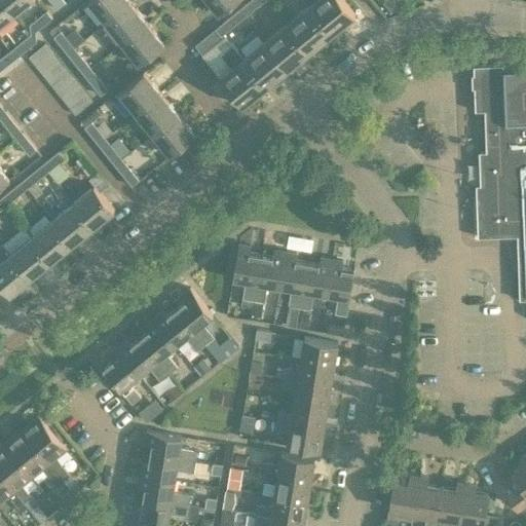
[(0,0),(0,25),(14,13),(3,0),(0,0)]
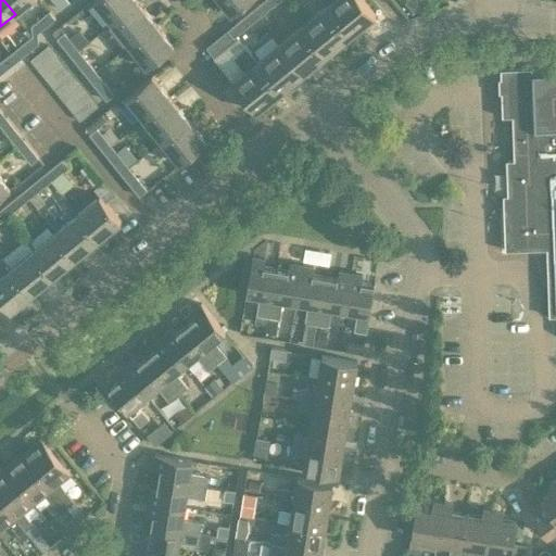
[(3,0),(15,14),(33,0),(3,0)]
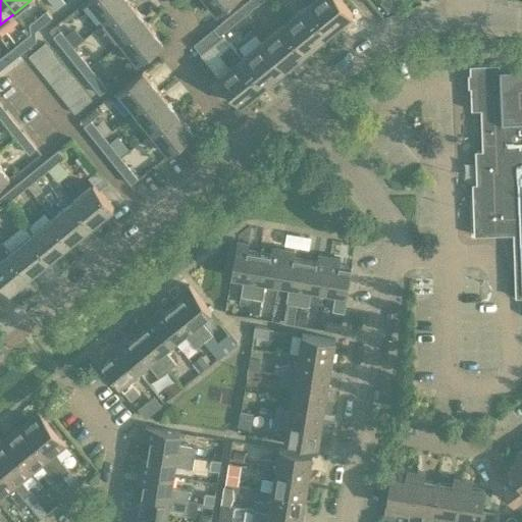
[(64,0),(49,0),(56,8),(65,1),(64,0)]
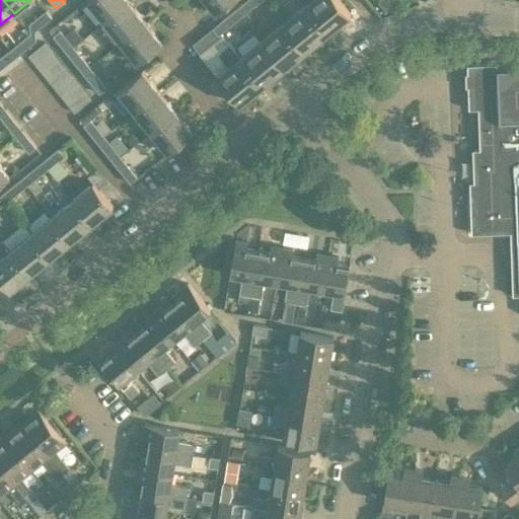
[(86,0),(103,20),(128,0),(86,0)]
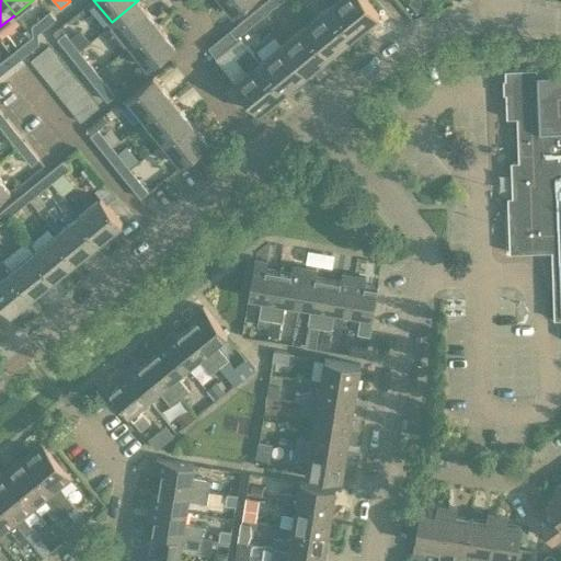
[(129,45),(157,23),(138,0),(112,22),(129,45)]
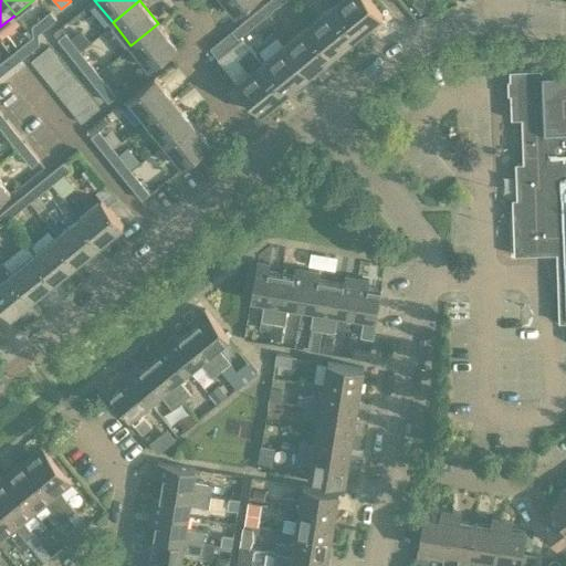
[(222,0),(236,16),(253,0),(222,0)]
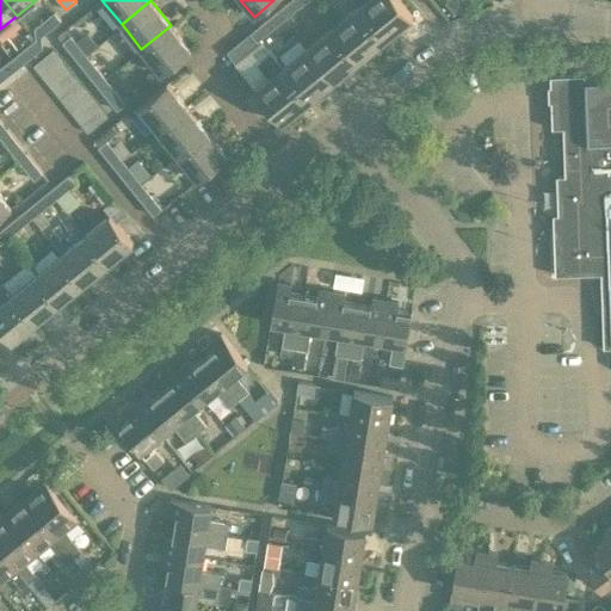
[(283,19),(297,8),(290,0),(277,12),(283,19)]
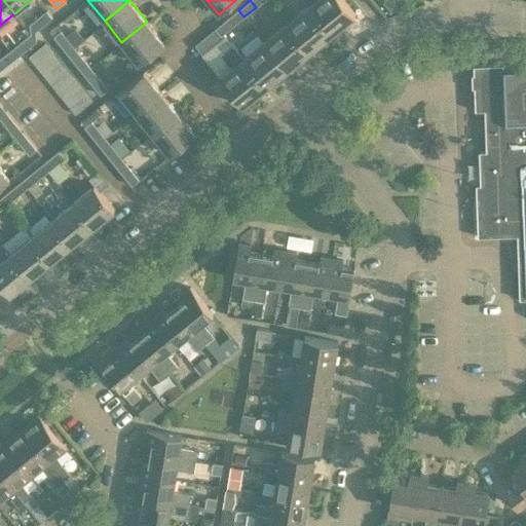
[(323,40),(337,29),(313,0),(304,0),(308,5),(300,12),(323,40)]
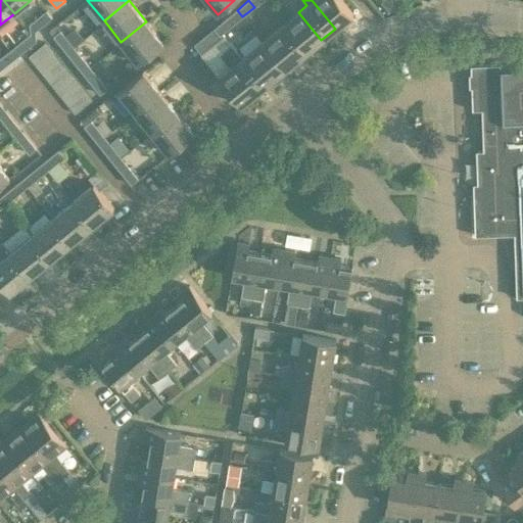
[(312,0),(335,29),(352,14),(340,0),(312,0)]
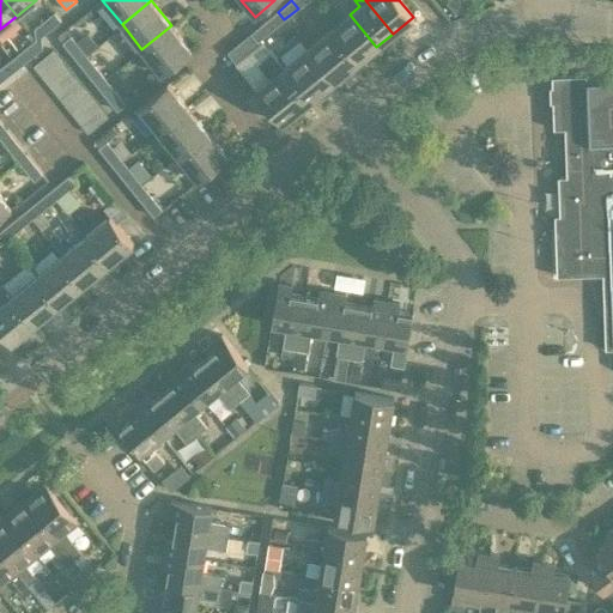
[(467,0),(448,0),(447,1),(456,12),(469,2),(467,0)]
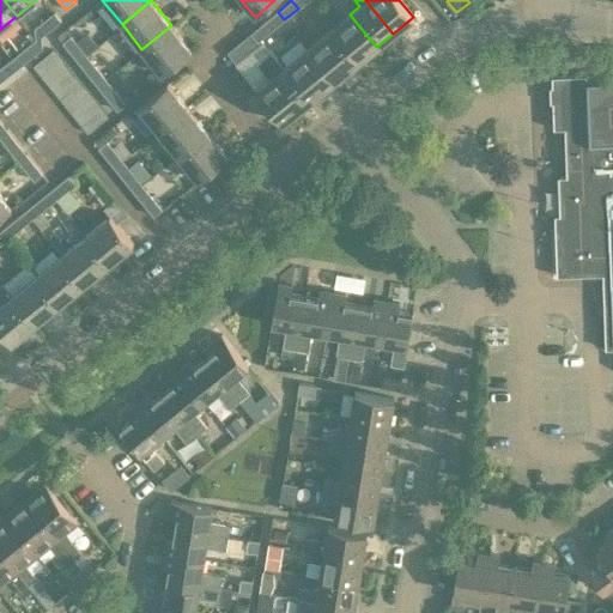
[(54,12),(35,28),(42,36),(61,20),(54,12)]
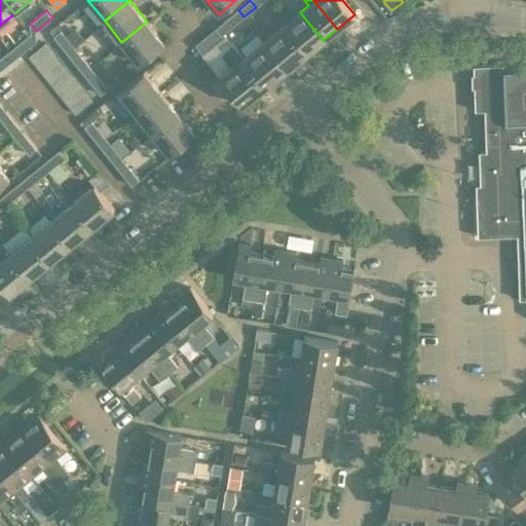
[(232,27),(243,16),(238,10),(226,20),(232,27)]
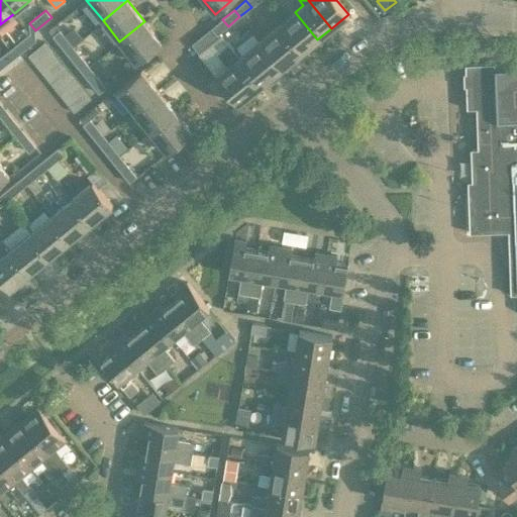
[(305,49),(317,39),(295,12),(283,22),(305,49)]
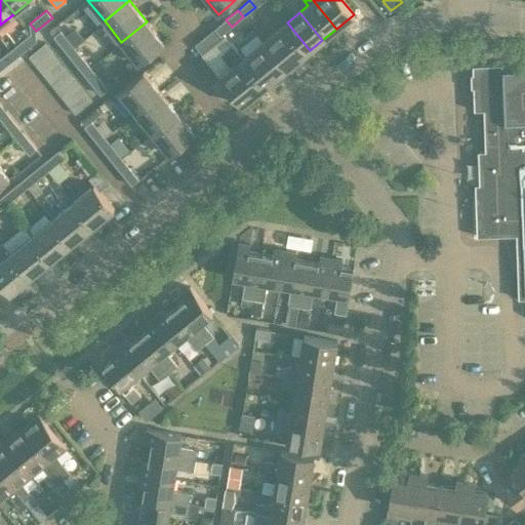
[(245,17),(237,24),(245,34),(252,28),(245,17)]
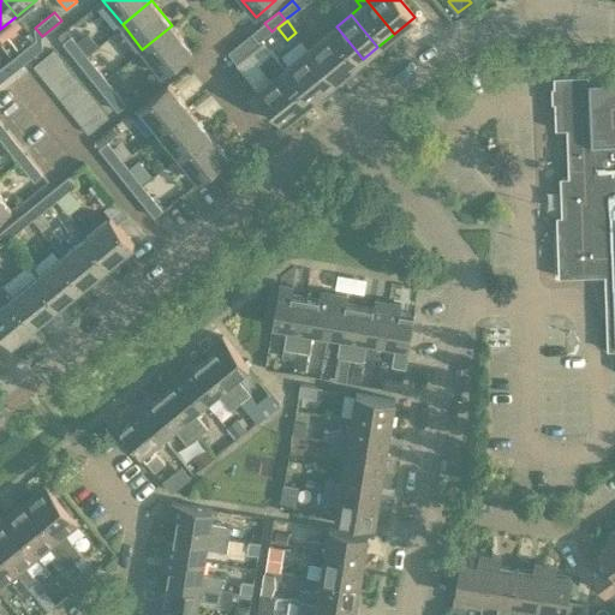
[(257,42),(272,31),(264,23),(250,35),(257,42)]
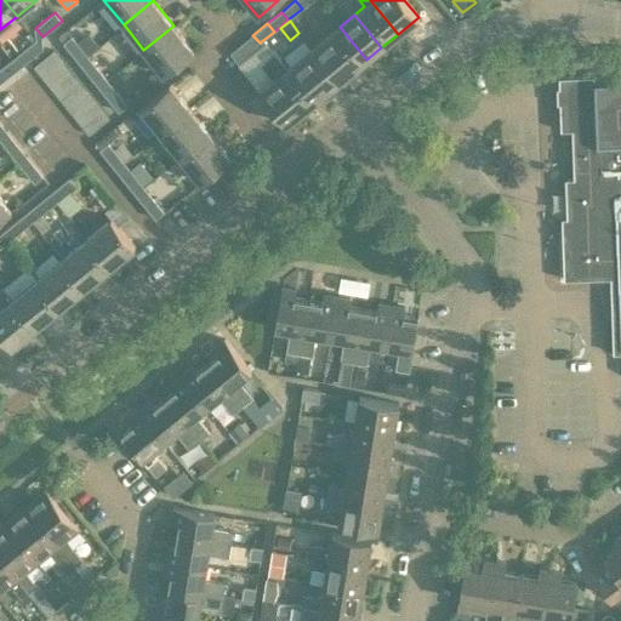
[(164,74),(193,50),(174,26),(143,50),(164,74)]
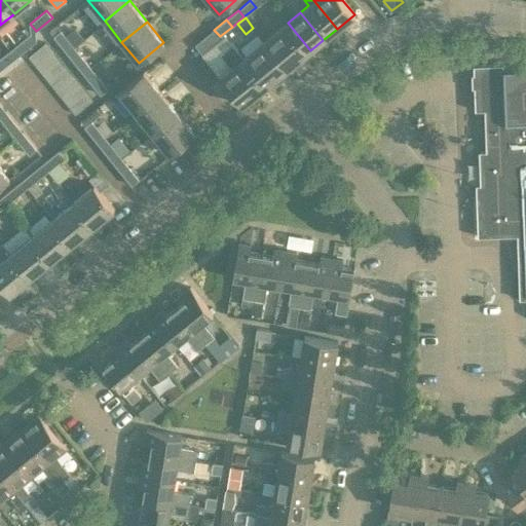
[(299,60),(310,50),(288,23),(276,32),(299,60)]
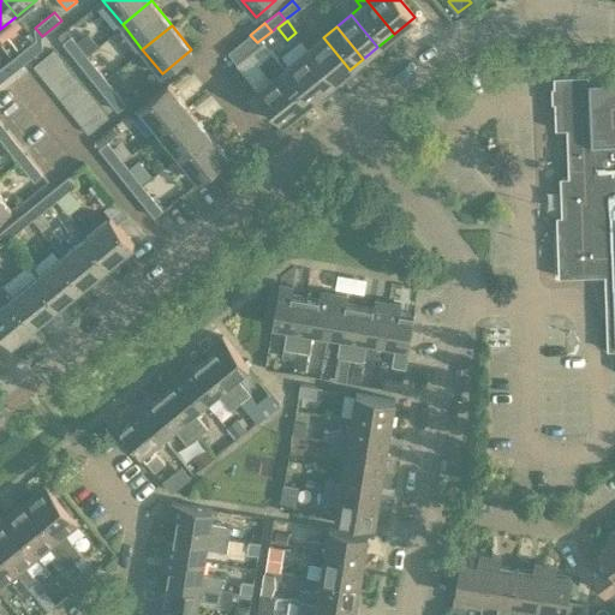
[(257,42),(250,35),(250,34),(227,53),(237,65),(260,46),(257,42)]
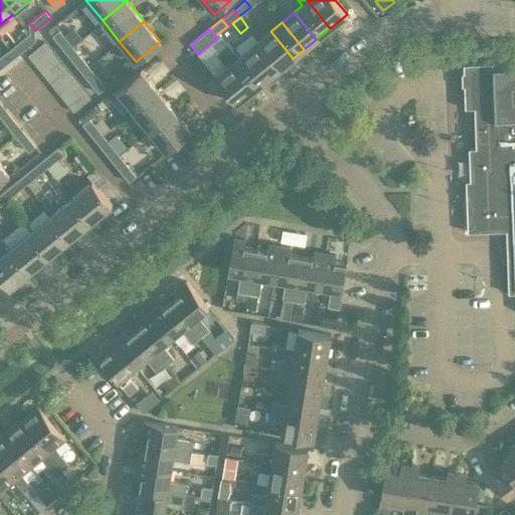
[(52,36),(67,54),(74,48),(59,30),(52,36)]
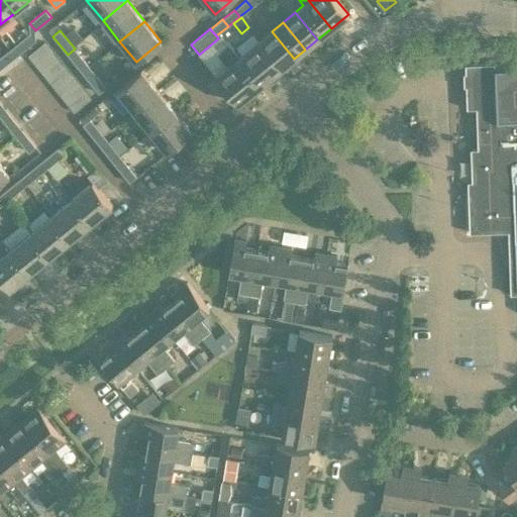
[(282,69),(294,59),(272,31),(260,41),(282,69)]
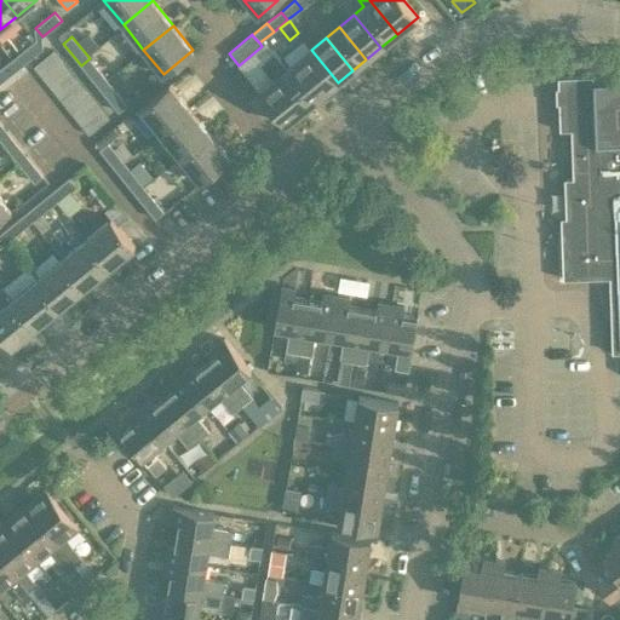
[(23,64),(44,49),(36,40),(16,56),(23,64)]
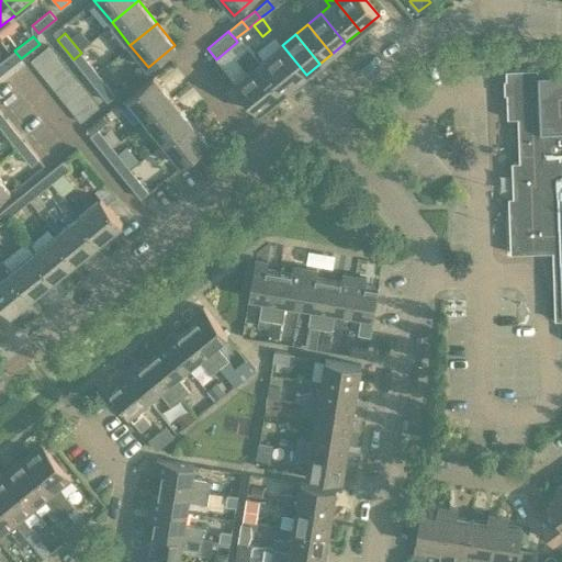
[(294,85),(306,75),(282,45),(269,55),(294,85)]
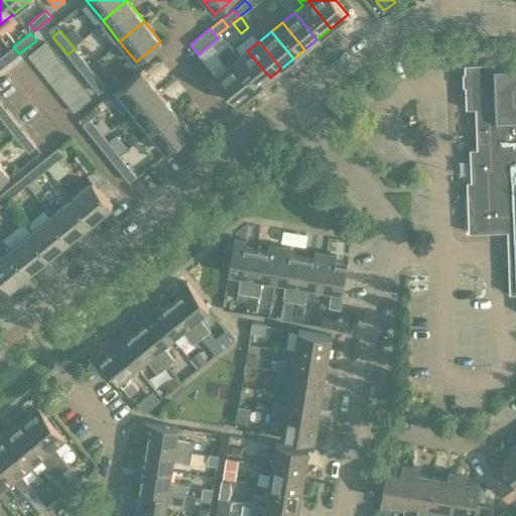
[(34,65),(51,50),(44,42),(28,56),(34,65)]
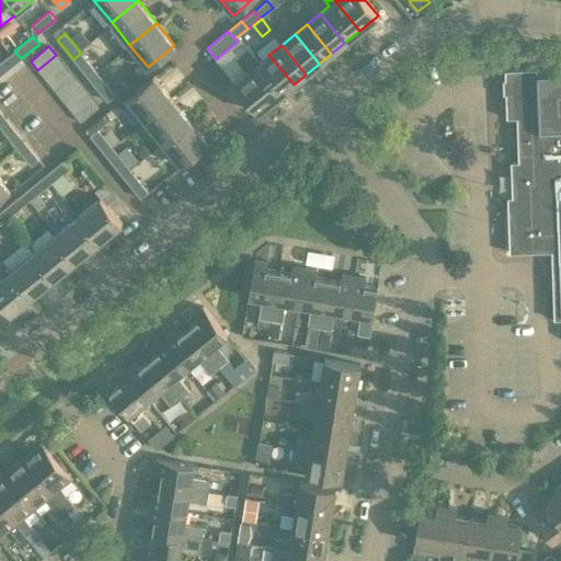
[(294,84),(268,55),(260,63),(248,47),(241,53),(278,98),(294,84)]
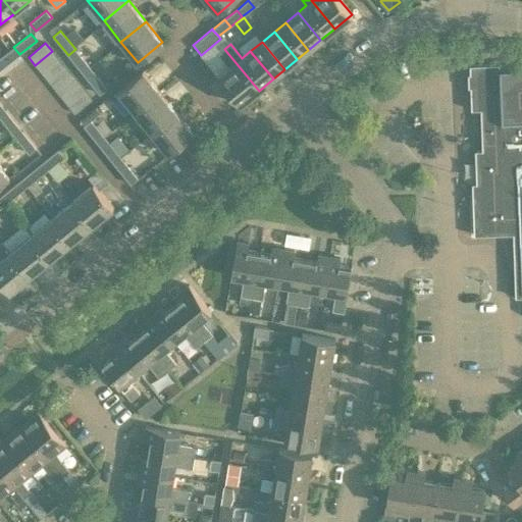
[(241,105),(259,91),(224,49),(219,54),(229,66),(217,76),(241,105)]
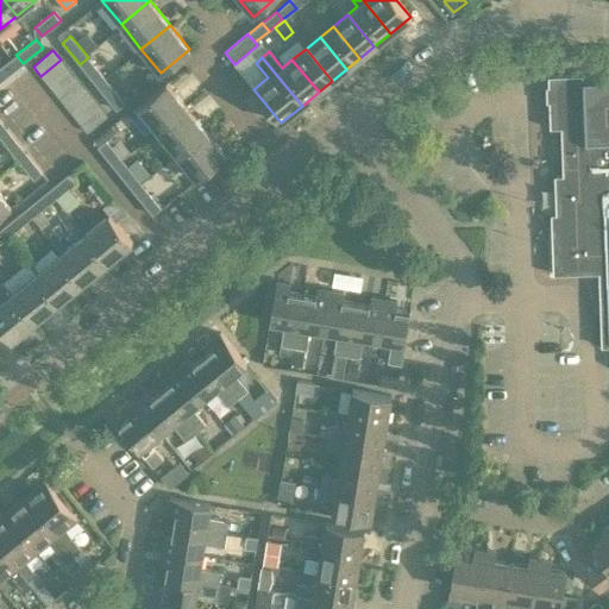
[(0,67),(0,81),(18,67),(11,58),(0,67)]
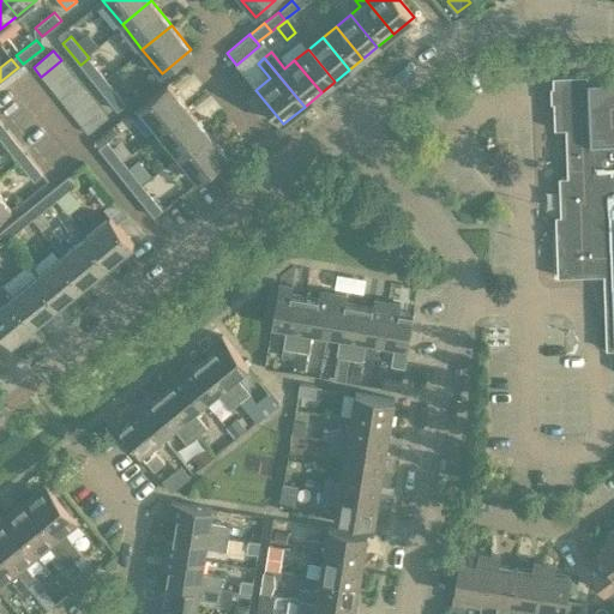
[(49,86),(68,70),(61,60),(41,77),(49,86)]
